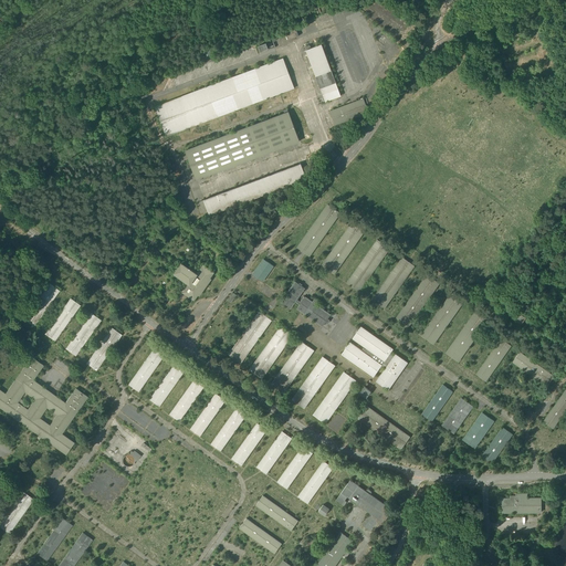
[(350,11),(336,16),(339,24),(346,22),(344,17),(352,13),(350,11)]
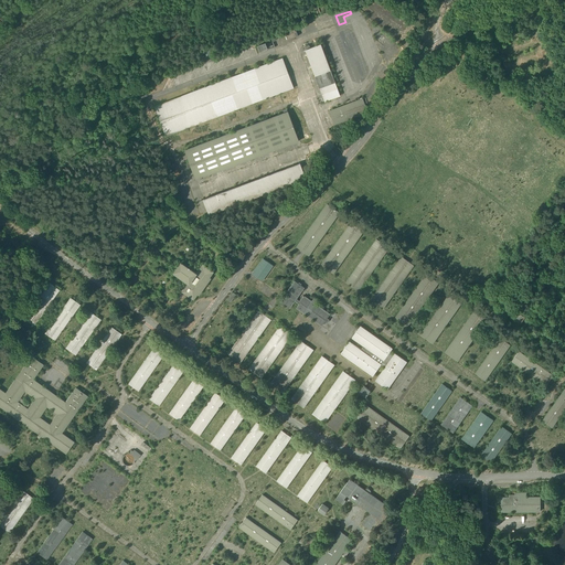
[(295,29),(289,31),(290,33),(286,34),(287,40),(298,35),(296,31),(295,29)]
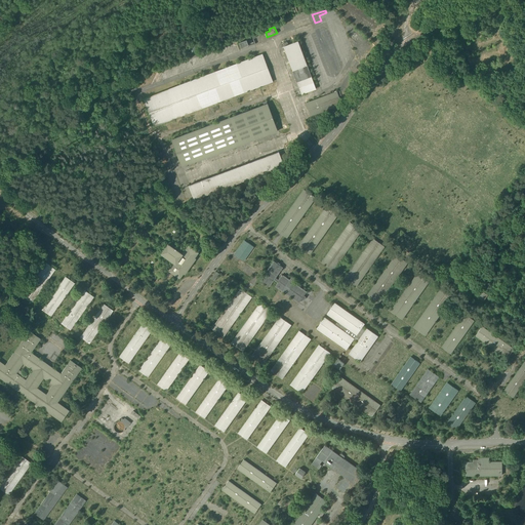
[(311,48),(318,75),(324,73),(322,65),(325,64),(318,37),(313,39),(315,47),(311,48)]
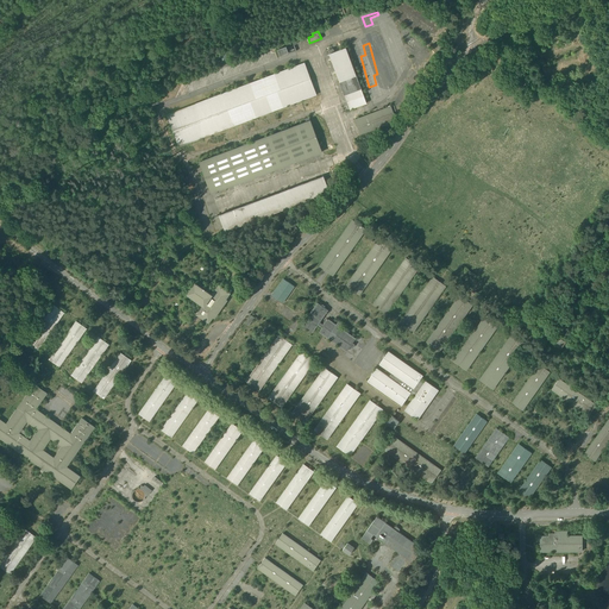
[(345,48),(330,54),(340,81),(356,75),(345,48)]
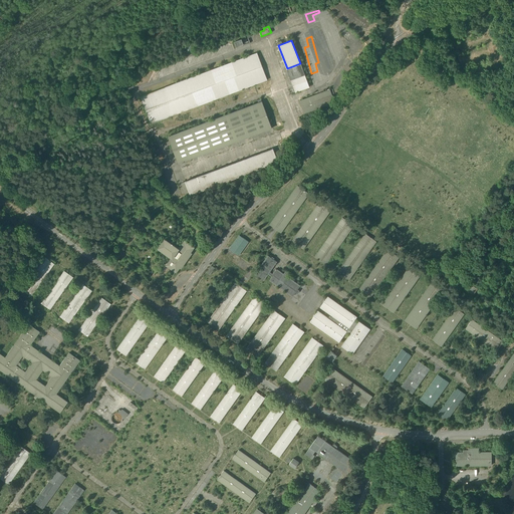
[(190,42),(184,44),(187,52),(193,49),(190,42)]
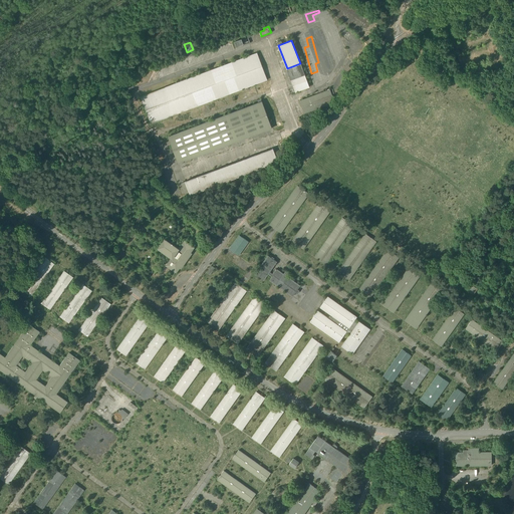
[(257,53),(141,96),(150,122),(267,79),(257,53)]
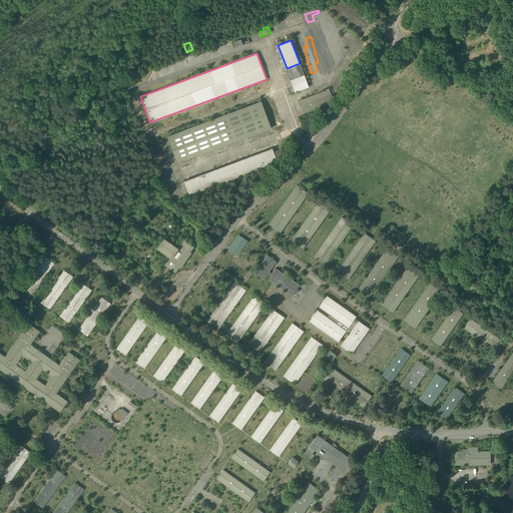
[(300,63),(287,68),(295,92),(309,87),(300,63)]
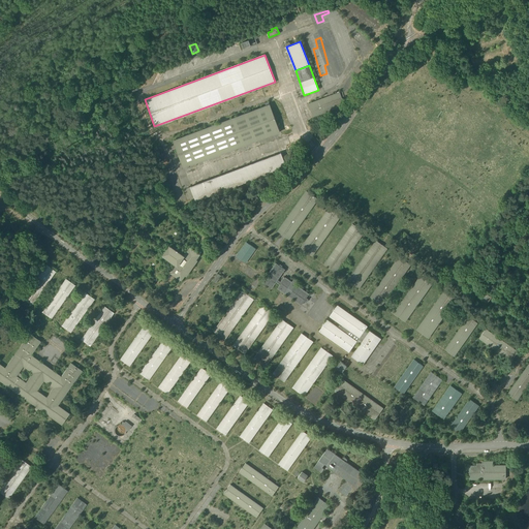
[(134,81),(128,83),(131,91),(137,89),(134,81)]
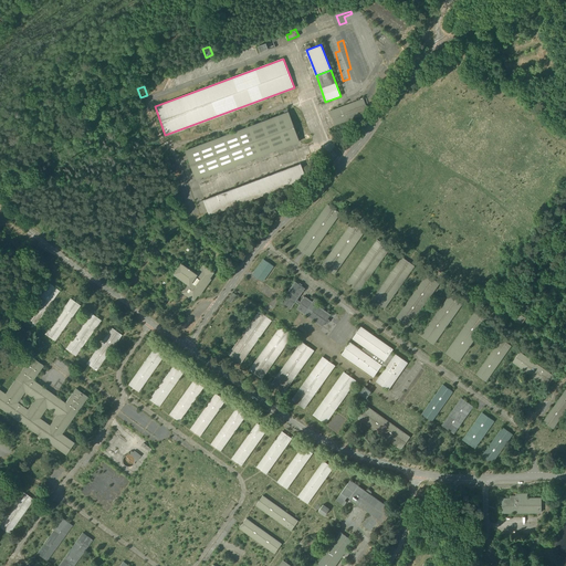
[(363,98),(328,112),(334,125),(368,113),(363,98)]
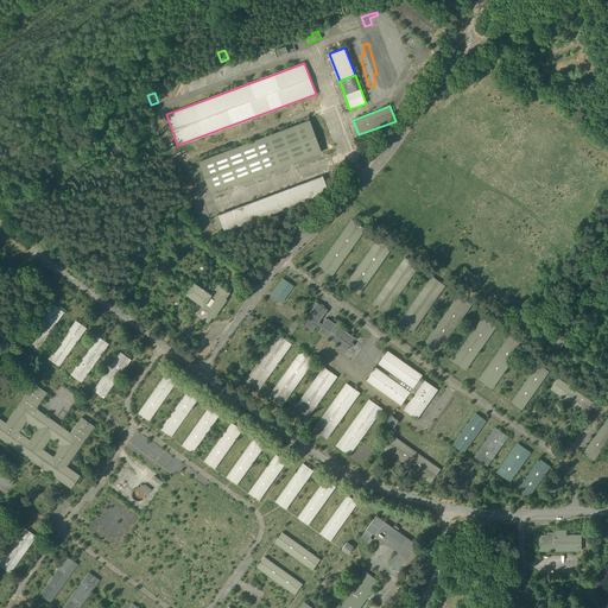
[(310,121),(200,162),(211,192),(321,152),(310,121)]
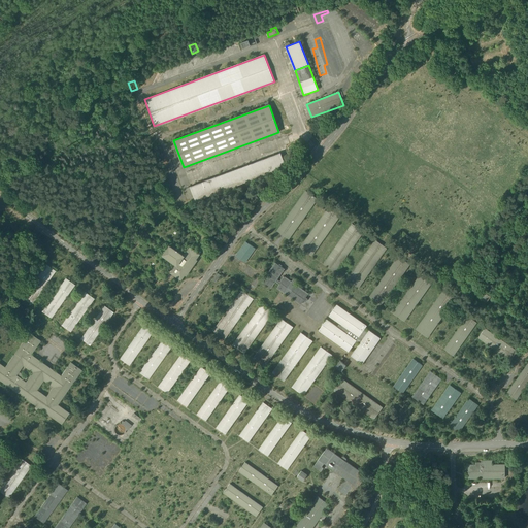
[(281,153),(186,188),(190,199),(194,197),(195,200),(286,166),(281,153)]
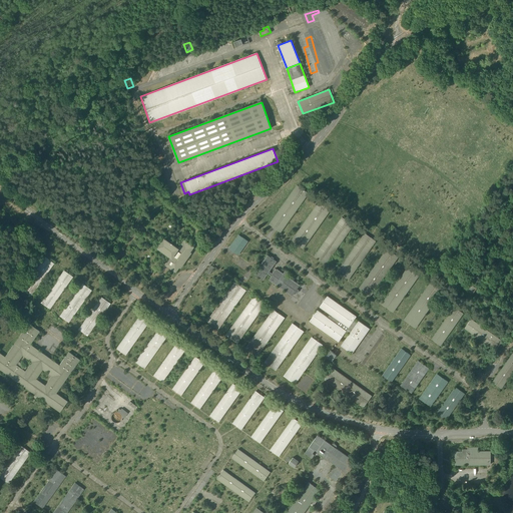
[(297,185),(269,224),(281,232),(308,193),(297,185)]
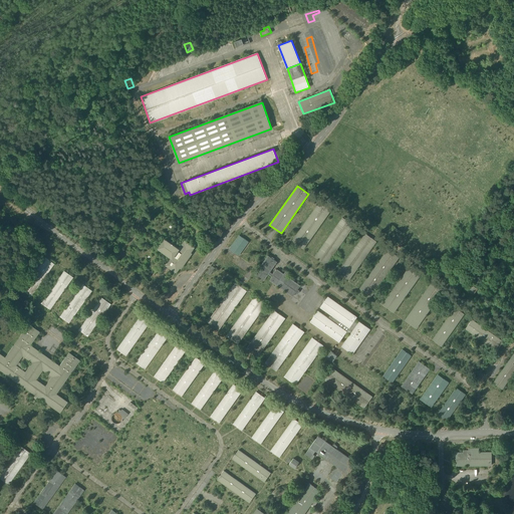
[(252,194),(246,188),(241,192),(246,199),(252,194)]
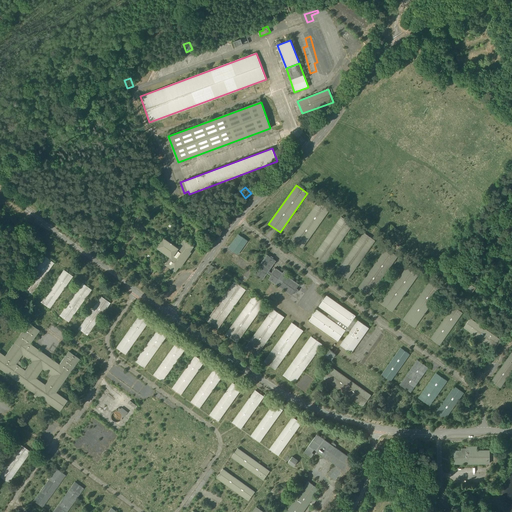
[(319,201),(291,240),(302,248),(330,209),(319,201)]
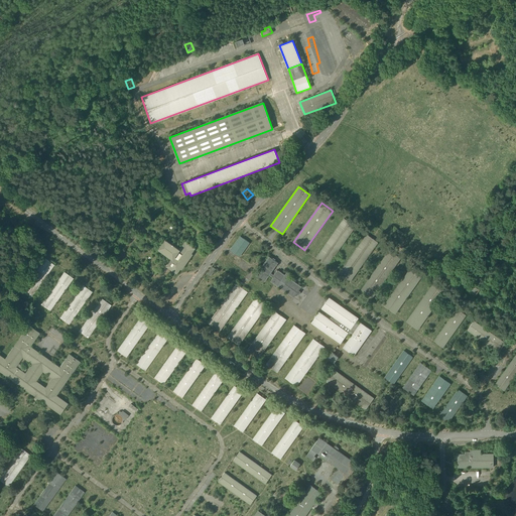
[(189,229),(163,211),(150,230),(176,247),(189,229)]
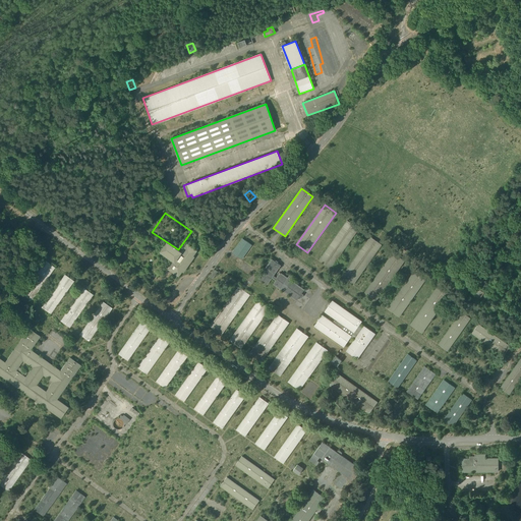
[(370,237),(342,277),(353,284),(381,244),(370,237)]
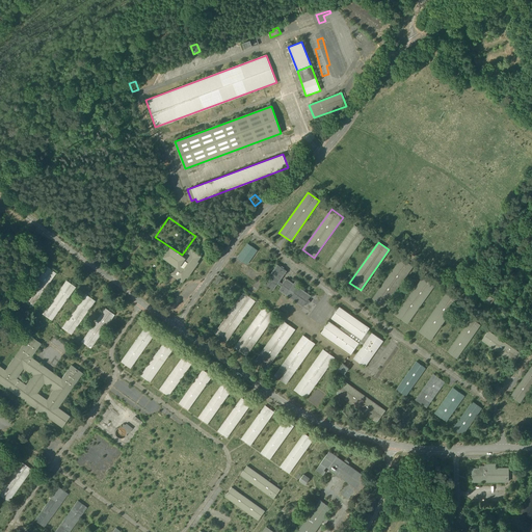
[(257,250),(247,243),(238,257),(247,263),(257,250)]
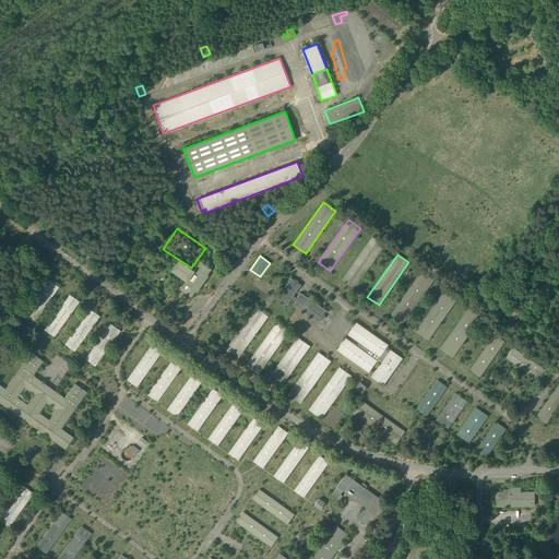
[(183,278),(155,259),(141,280),(169,298),(183,278)]
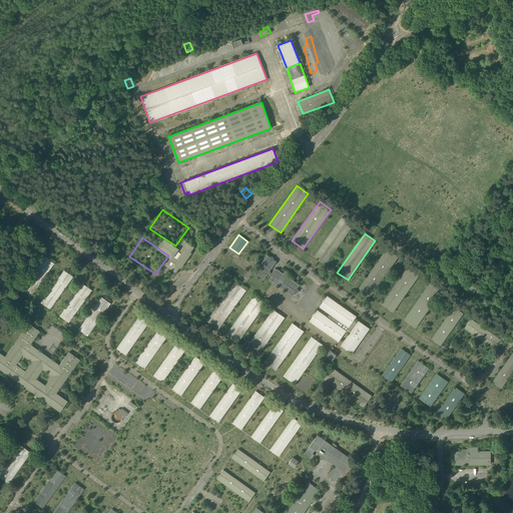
[(387,248),(359,288),(370,296),(398,257),(387,248)]
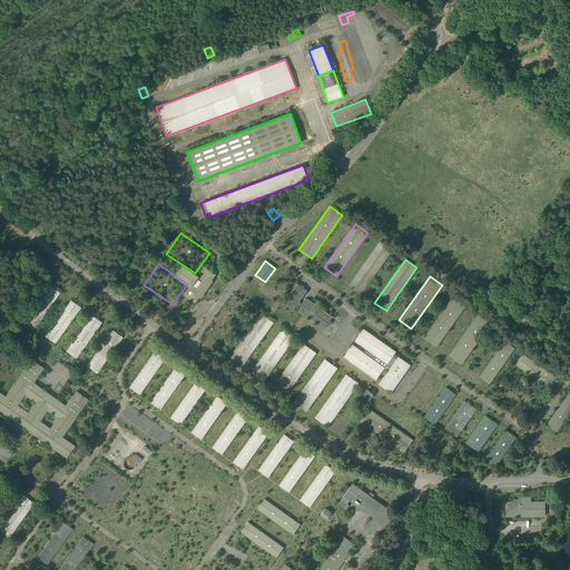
[(333,317),(317,306),(318,304),(316,302),(314,304),(307,300),(304,305),(298,302),(307,291),(303,287),(304,286),(302,285),(301,286),(297,284),(283,305),(292,312),(297,304),(302,307),(300,311),(324,328),(327,325),(330,326),(332,323),(330,322),(333,317)]
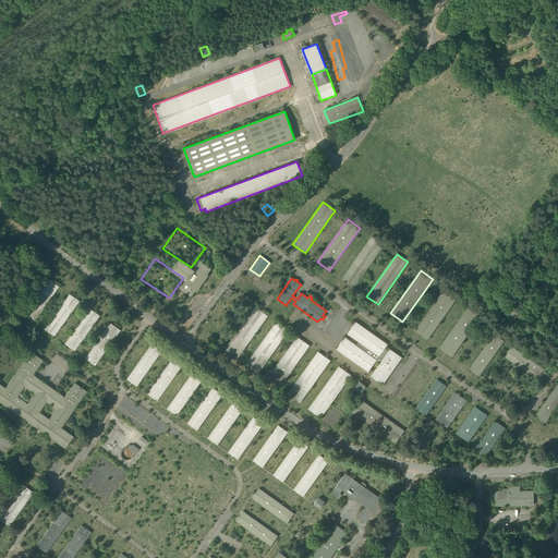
[(49,279),(24,314),(33,320),(58,286),(49,279)]
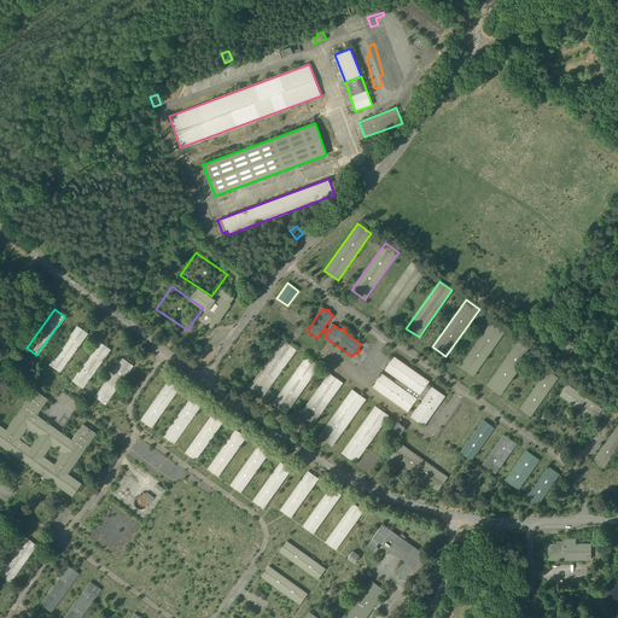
[(493,319),(460,366),(473,375),(507,328),(493,319)]
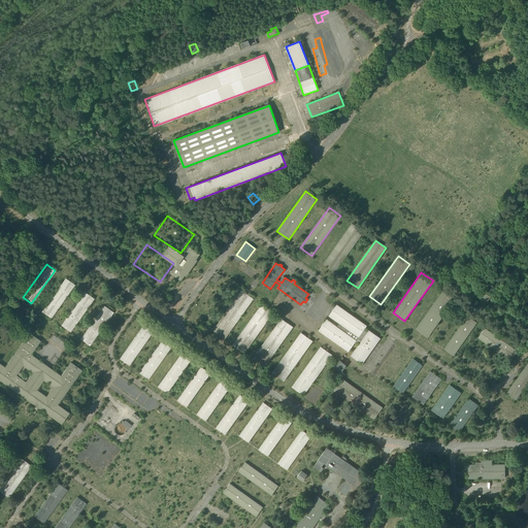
[(218,273),(212,281),(216,283),(221,275),(218,273)]
